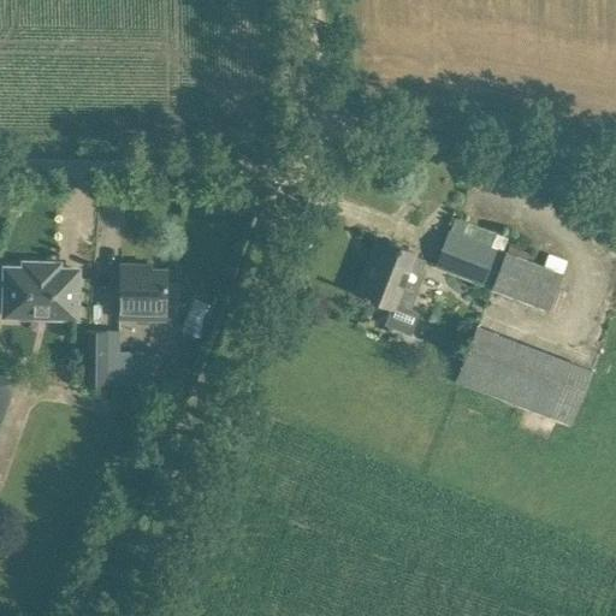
[(562,273),(503,250),(450,230),(436,266),(458,276),(549,309),(554,296),(562,273)]
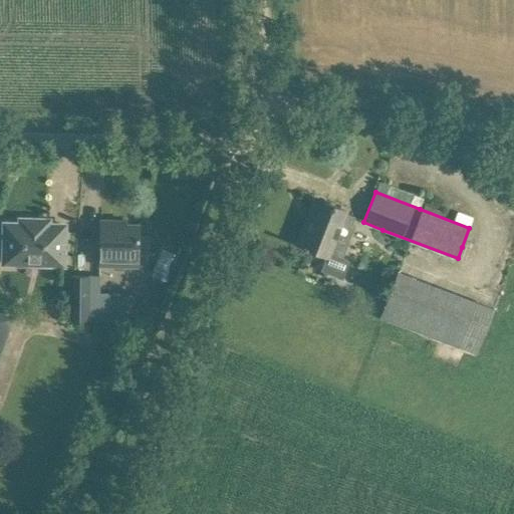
[(340,261),(354,226),(352,225),(355,217),(345,214),(346,211),(315,199),(314,201),(320,203),(309,231),(303,229),(298,244),(303,246),(302,248),(307,250),(308,248),(328,256),(340,261)]
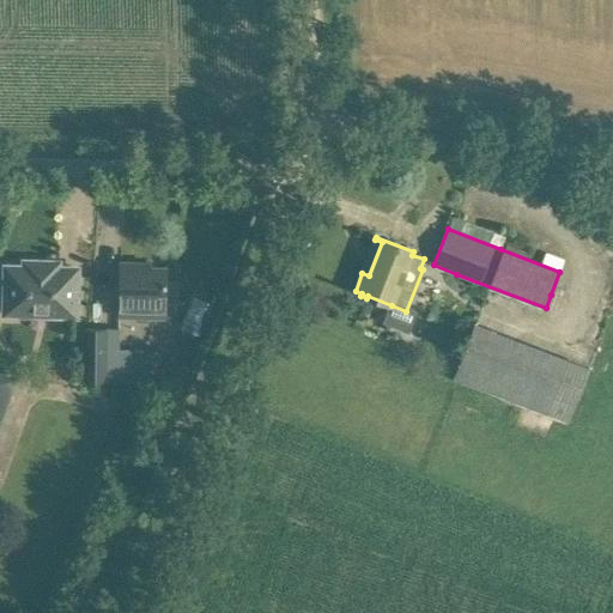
[(37,262),(28,262),(25,262),(24,263),(24,267),(6,267),(6,274),(2,274),(2,295),(5,295),(5,307),(5,315),(46,316),(77,316),(78,268),(59,268),(59,262),(37,262)]
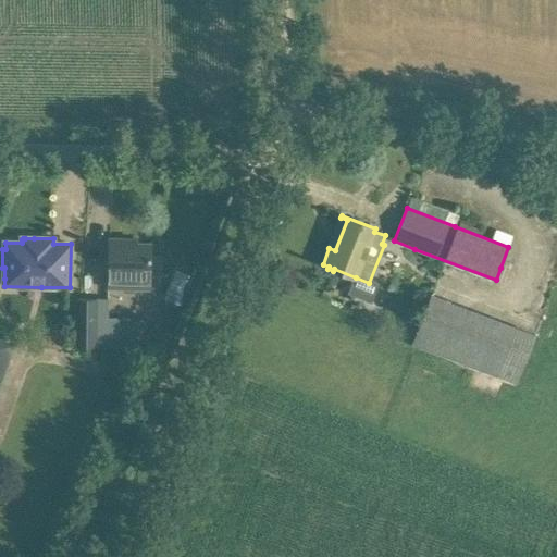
[(109,286),(150,287),(151,245),(127,244),(126,240),(110,239),(109,286)]
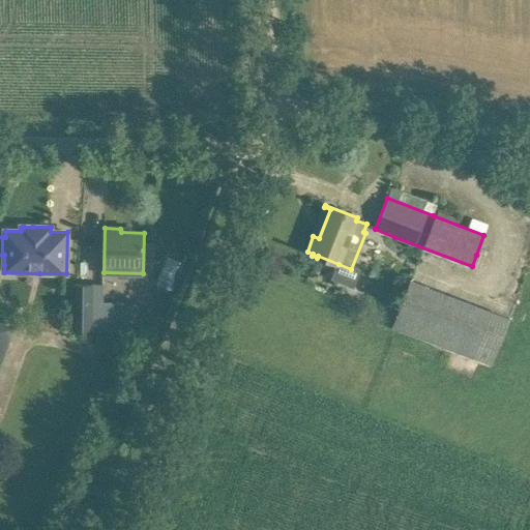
[(511,314),(410,277),(392,327),(494,363),(511,314)]
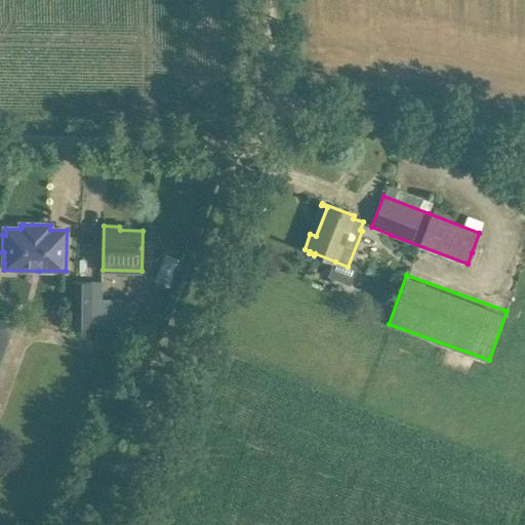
[(89,328),(90,281),(71,281),(71,303),(71,308),(71,327),(89,328)]
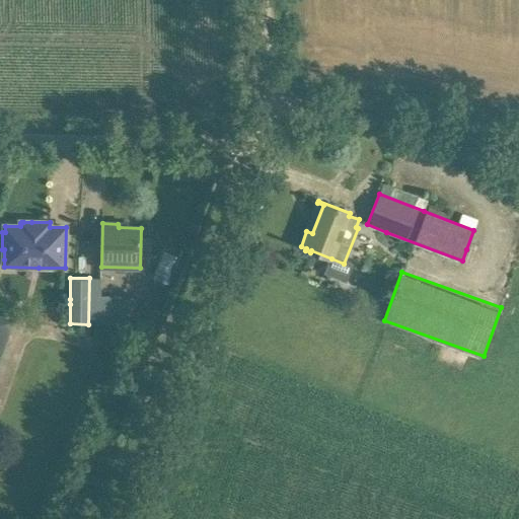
[(0,361),(14,321),(0,316),(0,361)]
